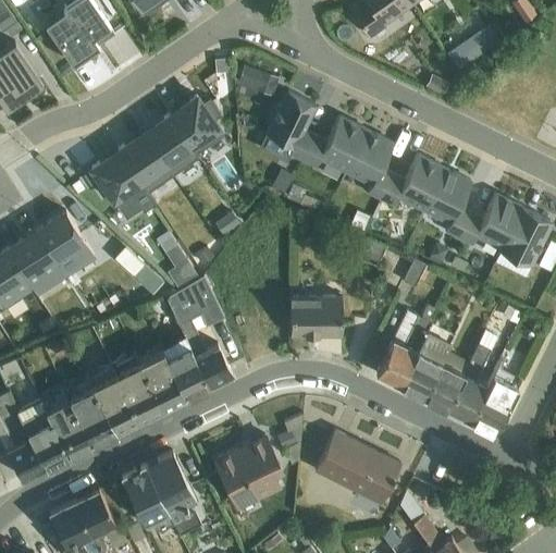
[(68,10),(47,25),(72,63),(115,34),(90,0),(76,0),(65,8),(68,10)]
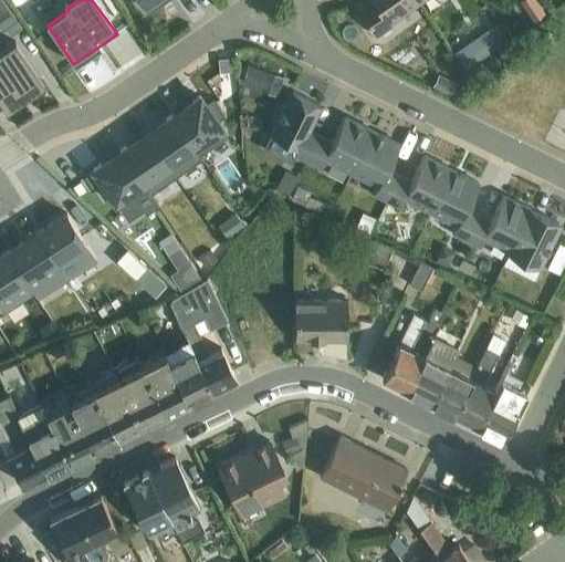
[(136,0),(140,7),(143,6),(149,14),(163,6),(161,4),(167,0),(136,0)]
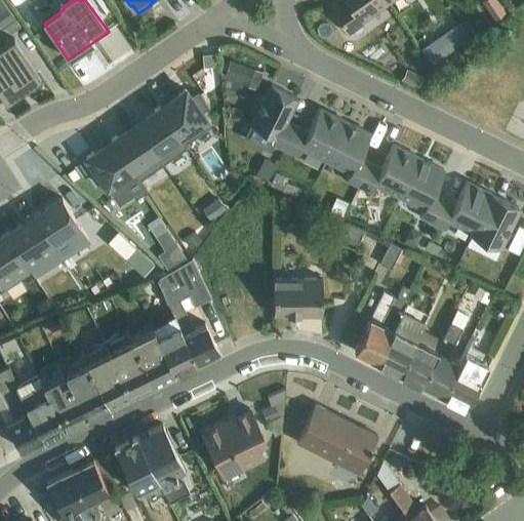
[(388,2),(386,0),(344,0),(330,9),(348,35),(363,25),(360,21),(388,2)]
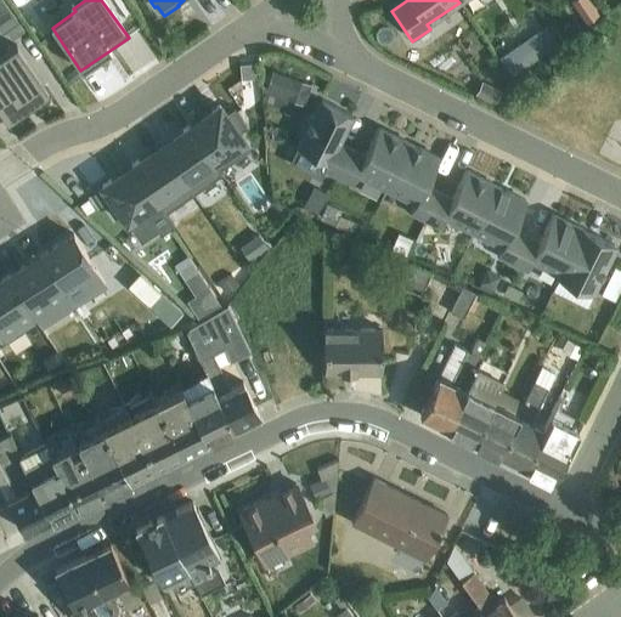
[(590,4),(577,12),(587,26),(599,17),(590,4)]
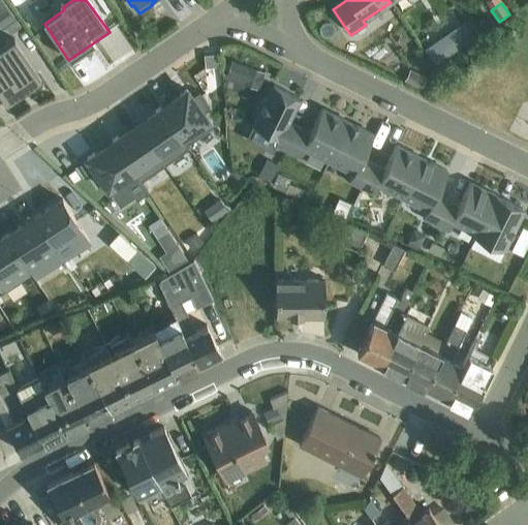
[(434,50),(429,53),(433,60),(438,58),(440,62),(456,53),(445,36),(431,45),(434,50)]
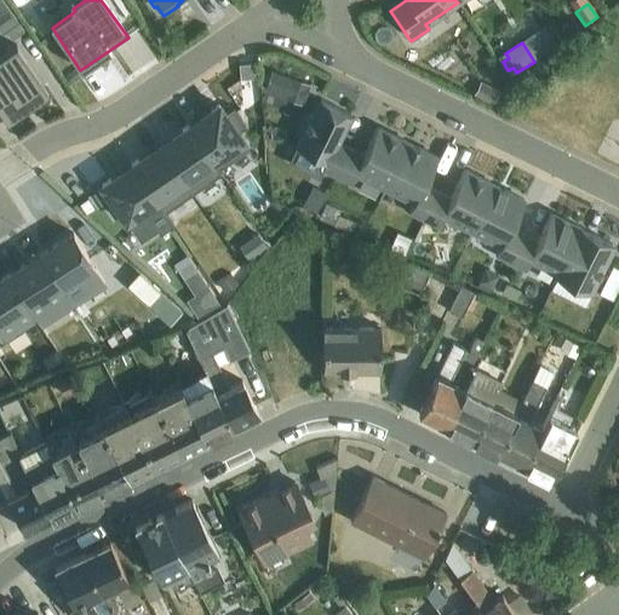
[(50,95),(44,87),(16,49),(7,55),(0,58),(0,111),(7,124),(23,113),(50,95)]
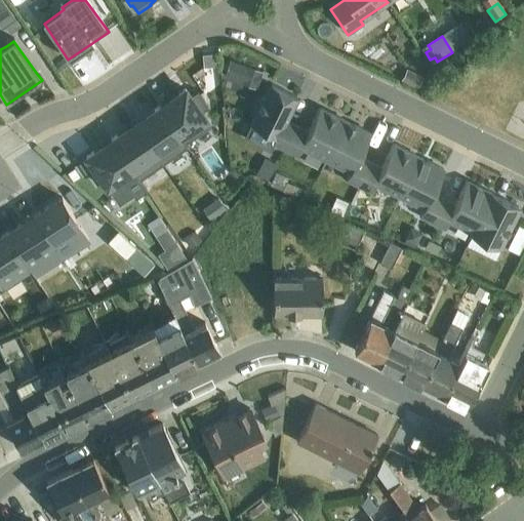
[(231,61),(225,78),(257,89),(264,72),(231,61)]
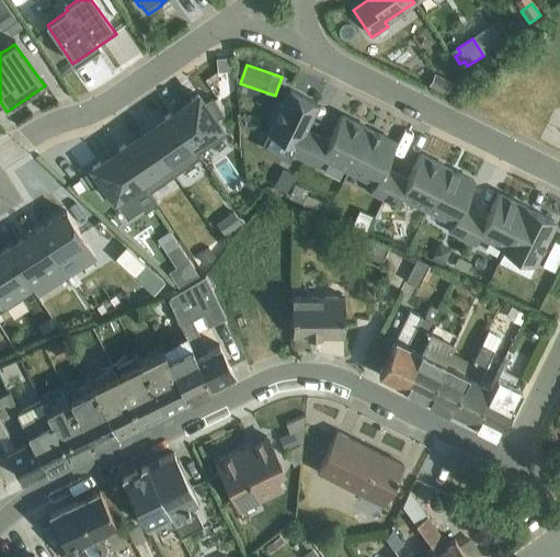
[(425,74),(420,87),(438,95),(444,82),(425,74)]
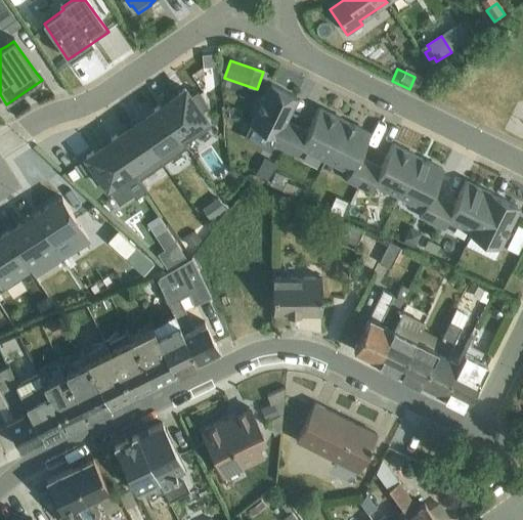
[(42,80),(19,95),(20,97),(45,81),(39,72),(37,74),(42,80)]
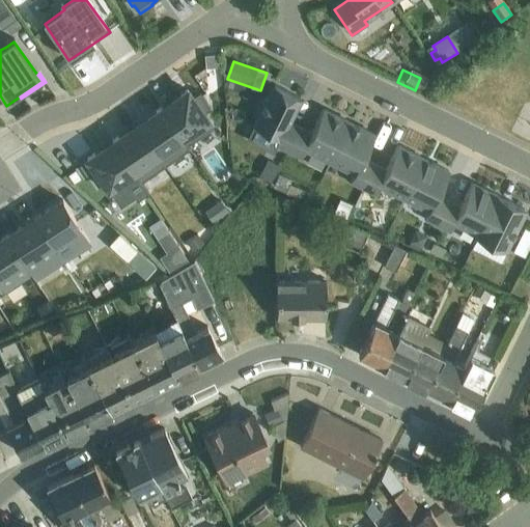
[(275,147),(276,148),(288,154),(300,130),(289,123),(301,101),(275,87),(268,102),(265,100),(257,114),(258,115),(252,127),(254,128),(278,139),(275,147)]
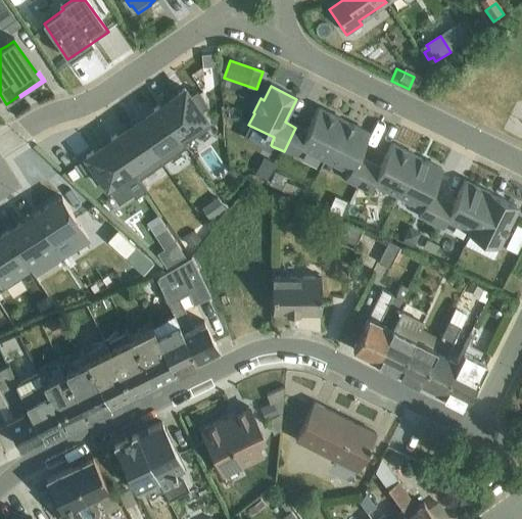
[(159,108),(184,145),(185,144),(209,127),(206,123),(209,121),(202,110),(207,106),(197,92),(190,97),(185,90),(178,95),(161,107),(159,108)]
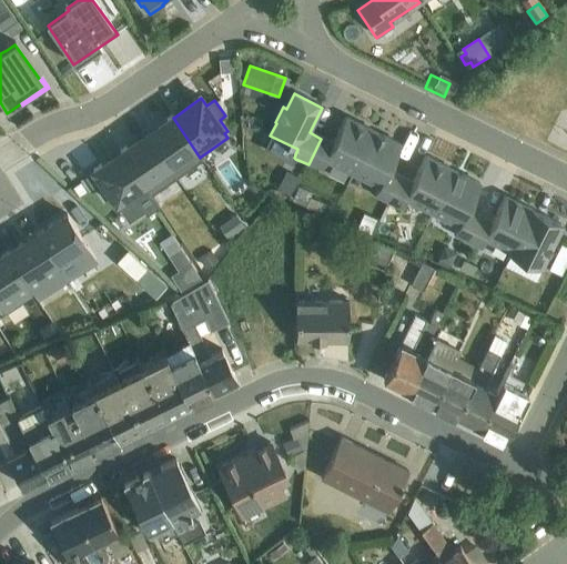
[(148,136),(178,179),(202,161),(200,158),(173,118),(148,136)]
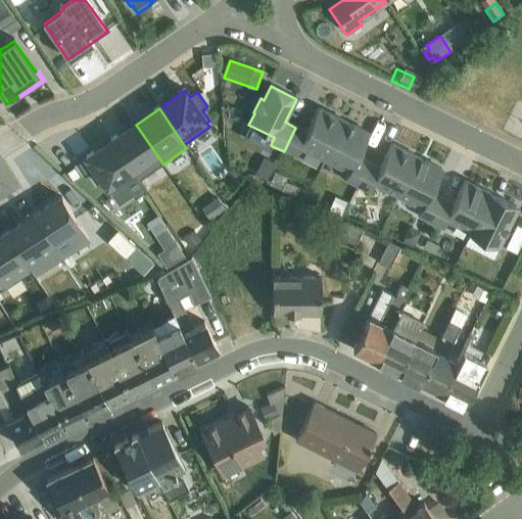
[(295,128),(284,151),(296,157),(299,151),(305,154),(320,161),(324,162),(344,123),(319,110),(307,133),(295,128)]
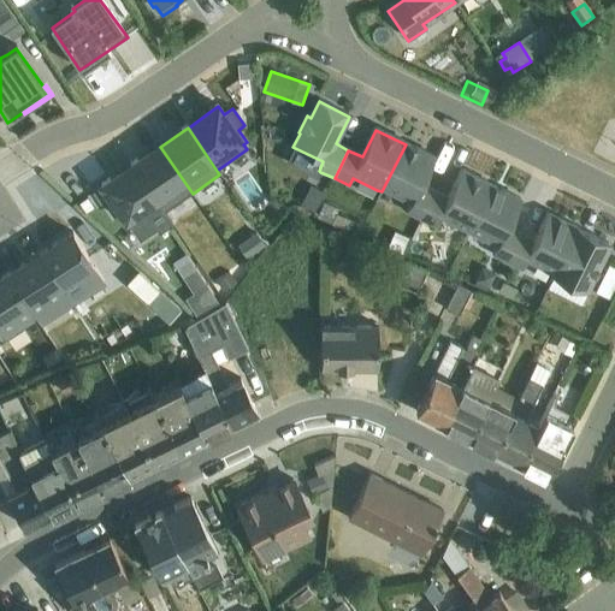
[(406,144),(382,191),(409,206),(406,214),(421,221),(435,194),(423,187),(436,159),(406,144)]
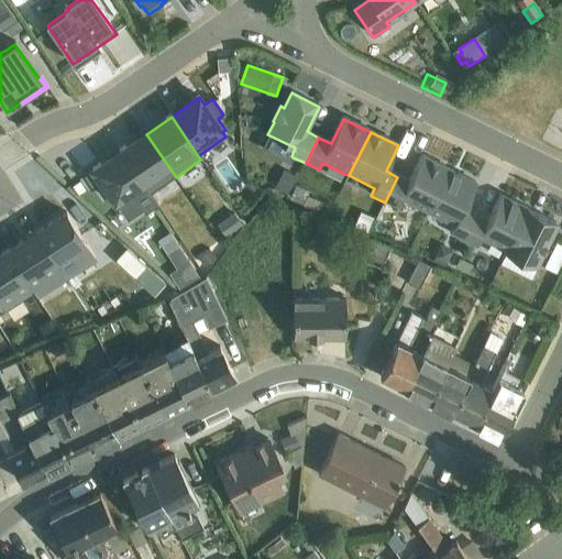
[(120,152),(147,192),(150,195),(174,178),(176,177),(146,134),(120,152)]
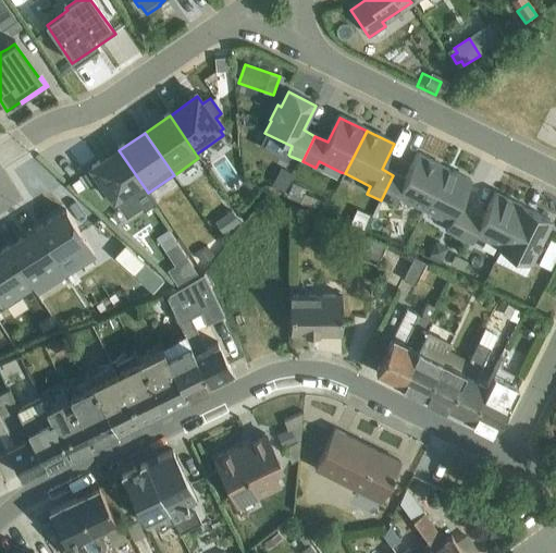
[(292,146),(267,134),(260,148),(287,161),(289,156),(288,155),(292,146)]
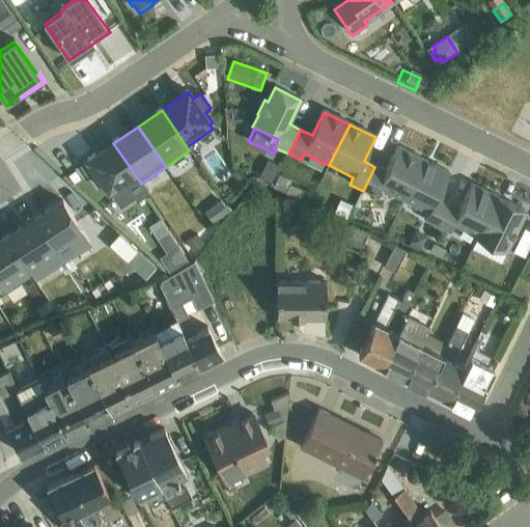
[(139,181),(113,143),(111,144),(94,156),(87,161),(80,167),(86,177),(88,176),(98,188),(101,186),(112,198),(113,198),(139,181)]
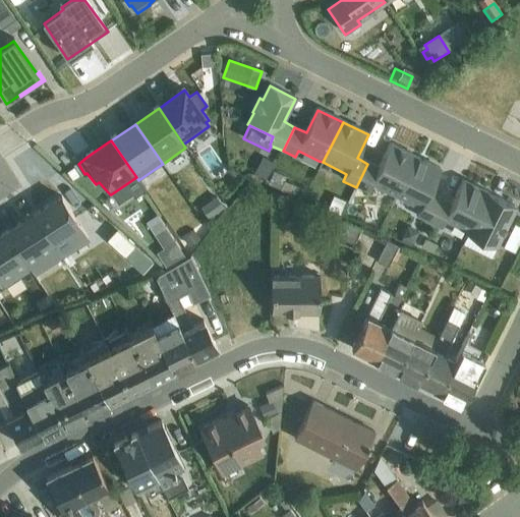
[(367,164),(356,187),(368,193),(371,186),(396,197),(416,159),(390,146),(379,169),(367,164)]
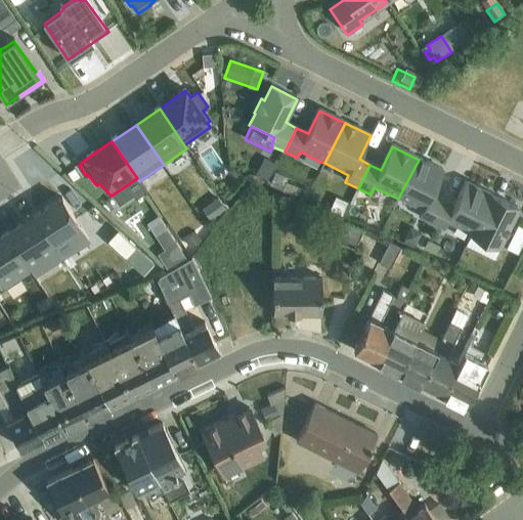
[(320,162),(306,155),(303,162),(317,169),(320,162)]
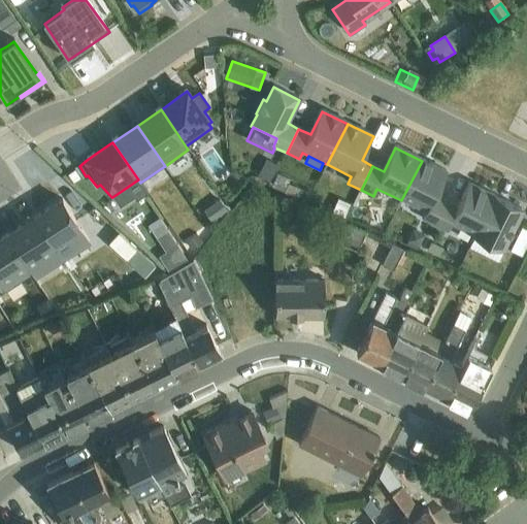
[(422,161),(401,200),(403,202),(425,213),(422,220),(426,222),(435,226),(447,202),(437,197),(436,197),(448,173),(422,161)]
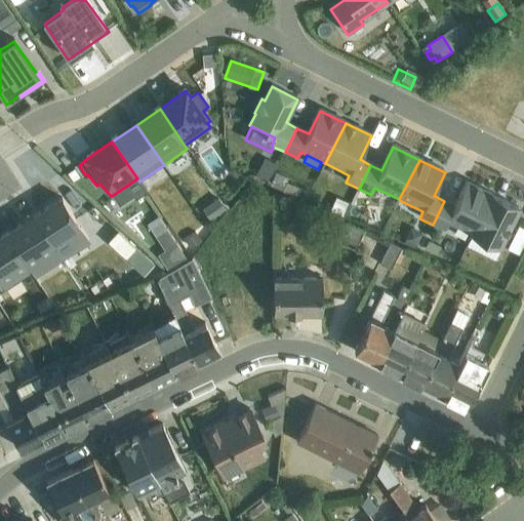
[(264,161),(256,174),(268,181),(275,167),(264,161)]
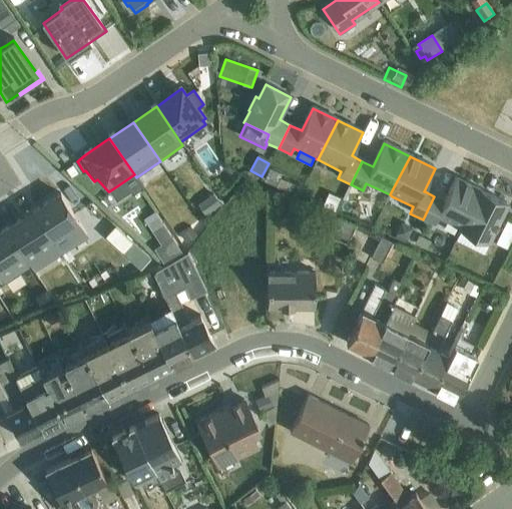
[(270,169),(264,182),(290,194),(294,185),(280,179),(282,175),(270,169)]
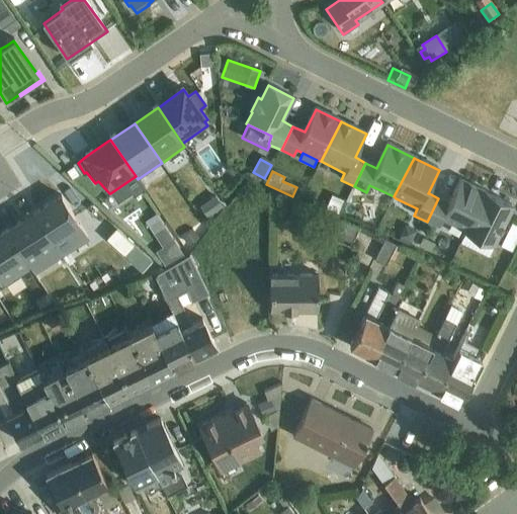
[(136,176),(110,193),(117,204),(131,195),(134,198),(146,190),(138,179),(136,176)]
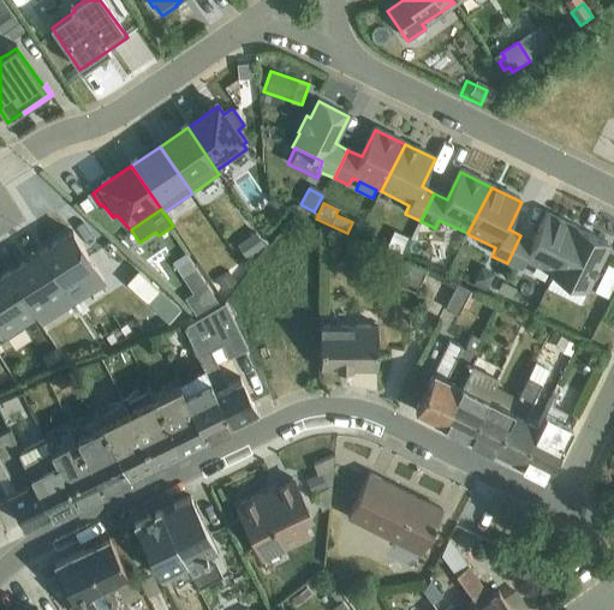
[(520,235),(507,263),(522,270),(525,262),(553,275),(577,229),(547,215),(534,241),(520,235)]
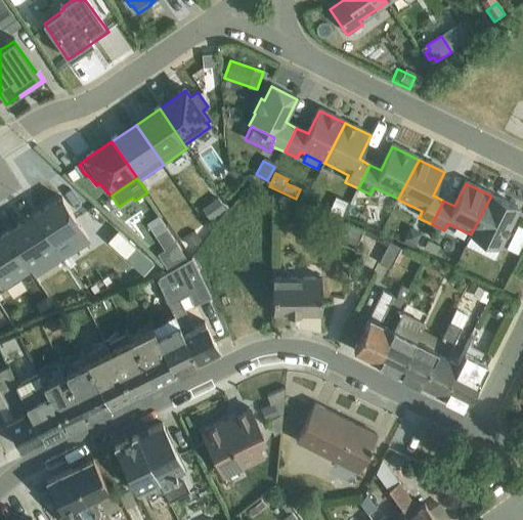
[(491,196),(471,234),(470,236),(471,237),(499,251),(515,221),(512,219),(517,208),(491,196)]
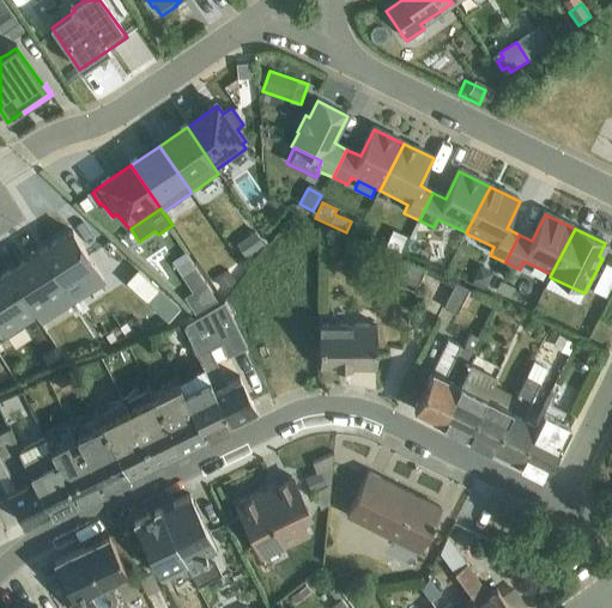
[(255,231),(237,243),(246,256),(264,244),(255,231)]
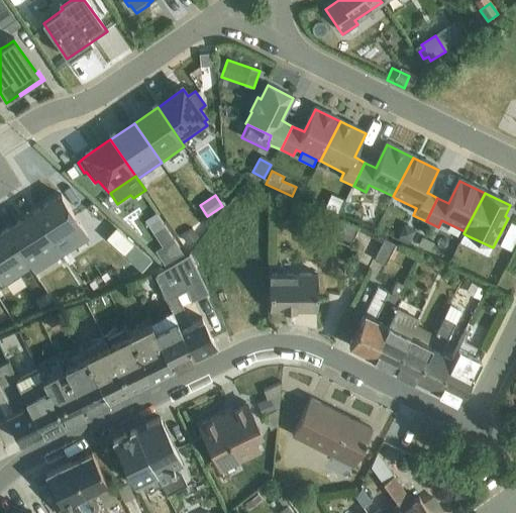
[(331,195),(325,209),(338,214),(339,212),(344,201),(331,195)]
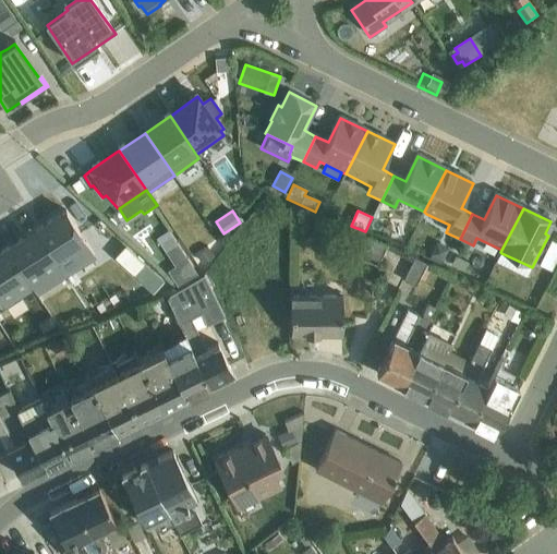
[(37,231),(67,277),(96,259),(67,213),(37,231)]
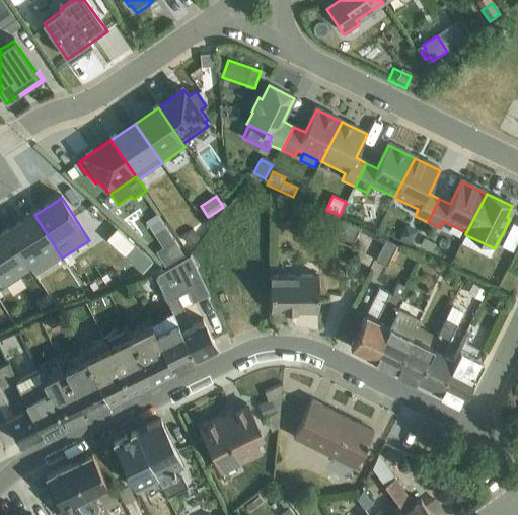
[(7,232),(31,271),(34,275),(62,258),(34,215),(7,232)]
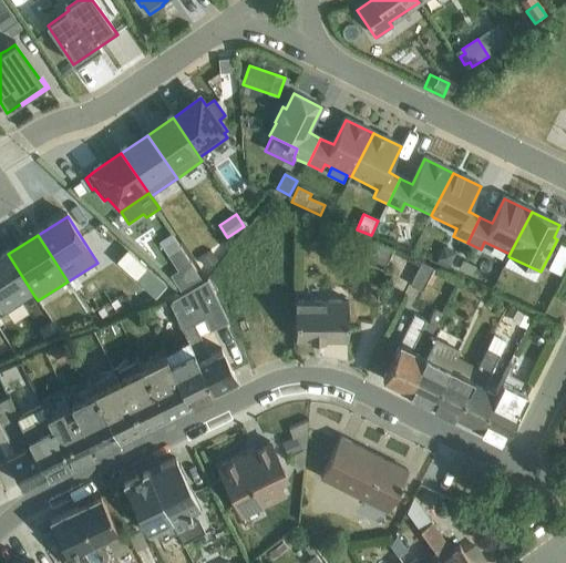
[(369,241),(362,257),(386,267),(392,252),(369,241)]
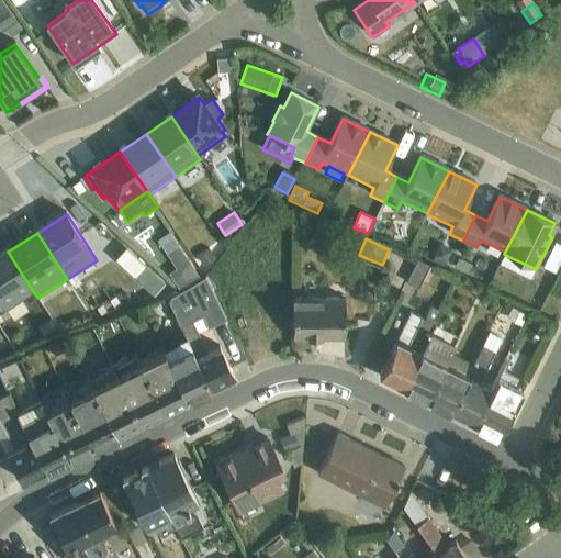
[(560,245),(556,243),(545,268),(557,274),(560,264),(560,245)]
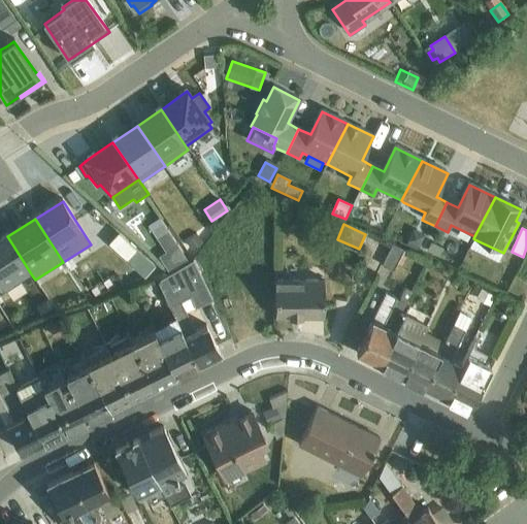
[(166,229),(154,237),(165,254),(158,258),(169,274),(188,262),(184,256),(166,229)]
